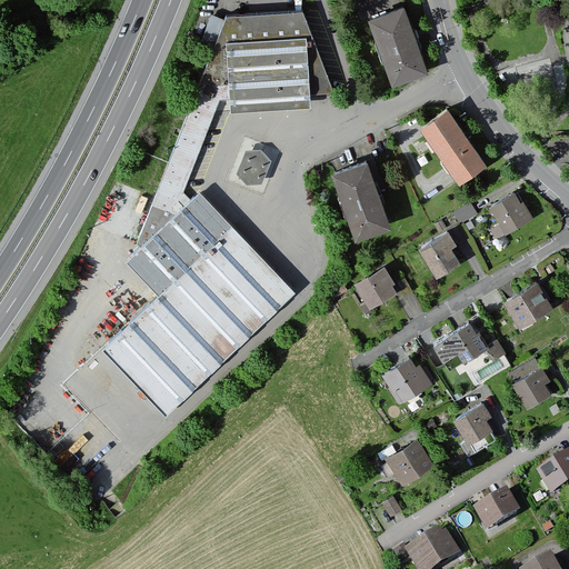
[(405,0),(400,0),(368,10),(391,81),(429,70),(405,0)]
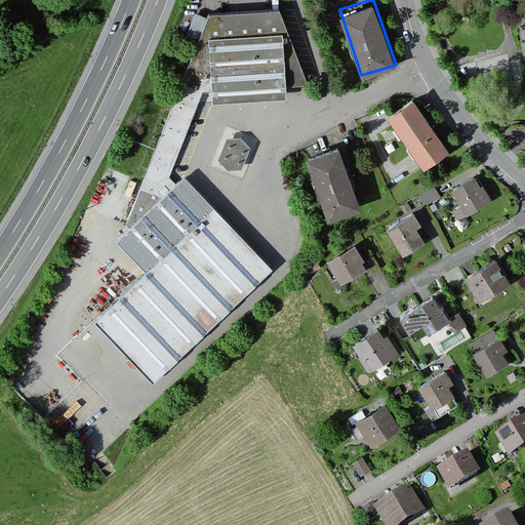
[(280,10),(208,15),(126,224),(130,229),(175,186),(168,178),(200,94),(206,93),(309,87),(307,82),(280,10)]
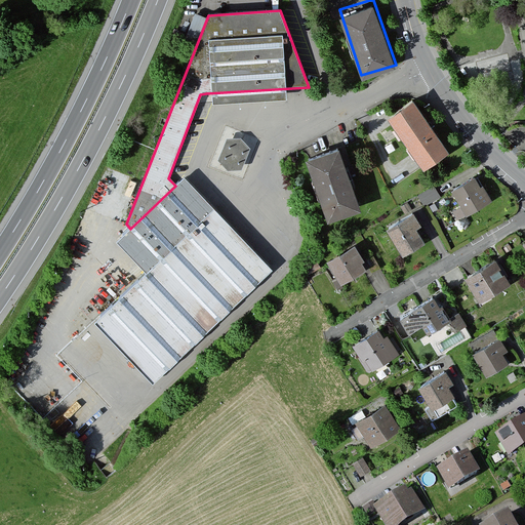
[(286,85),(212,89),(213,105),(287,101),(286,85)]
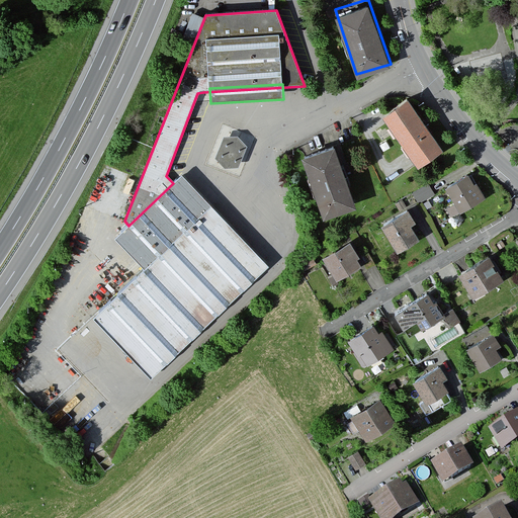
[(408,102),(382,119),(417,168),(441,151),(408,102)]
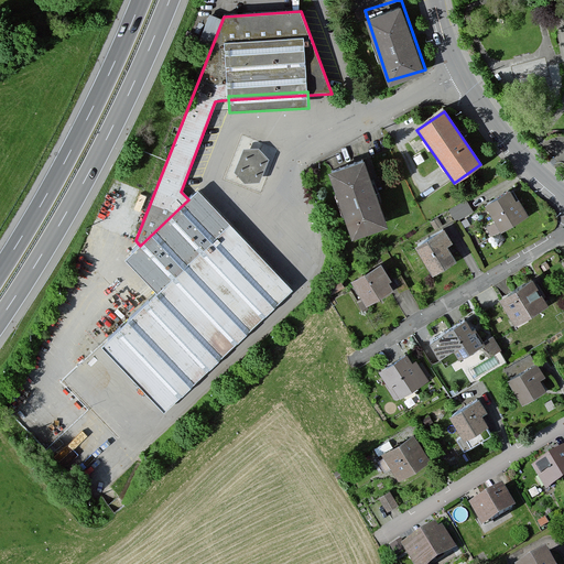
[(243,149),(234,171),(245,183),(259,182),(268,159),(259,148),(243,149)]
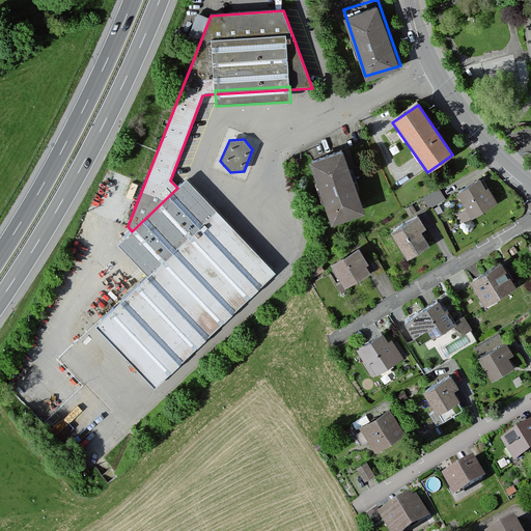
[(340,148),(307,160),(329,221),(362,210),(340,148)]
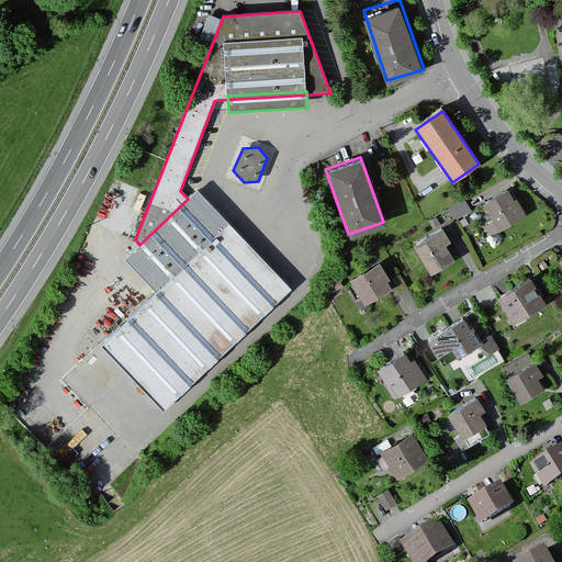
[(510,181),(481,197),(496,225),(526,209),(510,181)]
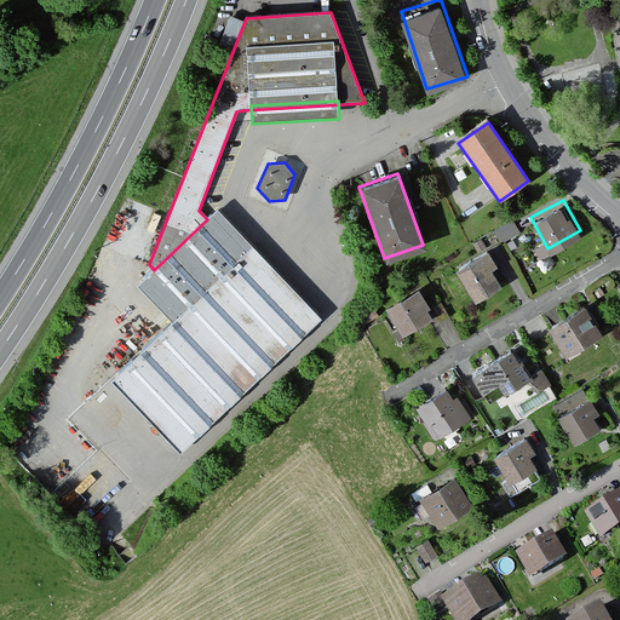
[(171,323),(110,383),(181,455),(321,321),(216,211),(207,219),(154,270),(136,287),(171,323)]
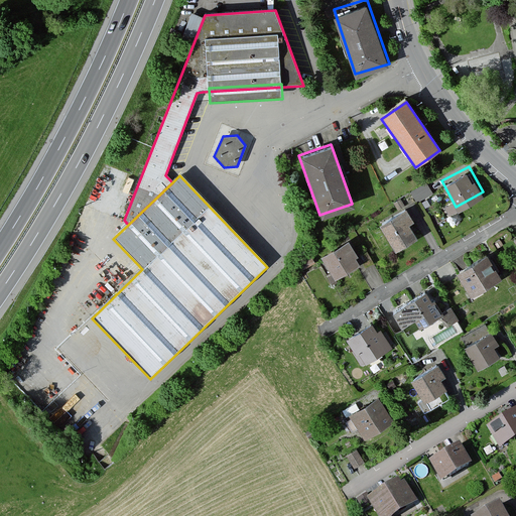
[(416,199),(432,191),(429,182),(412,189),(416,199)]
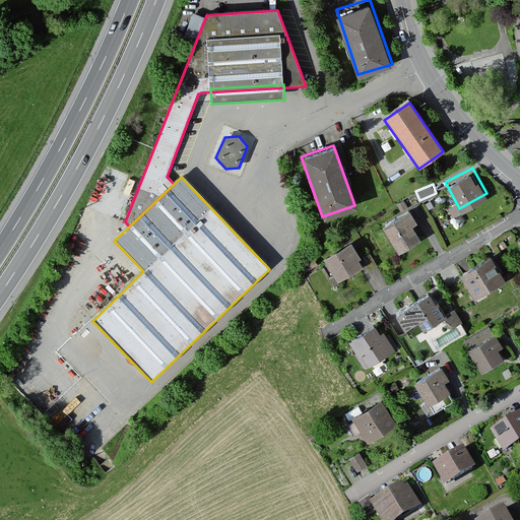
[(412,200),(383,218),(400,247),(430,229),(412,200)]
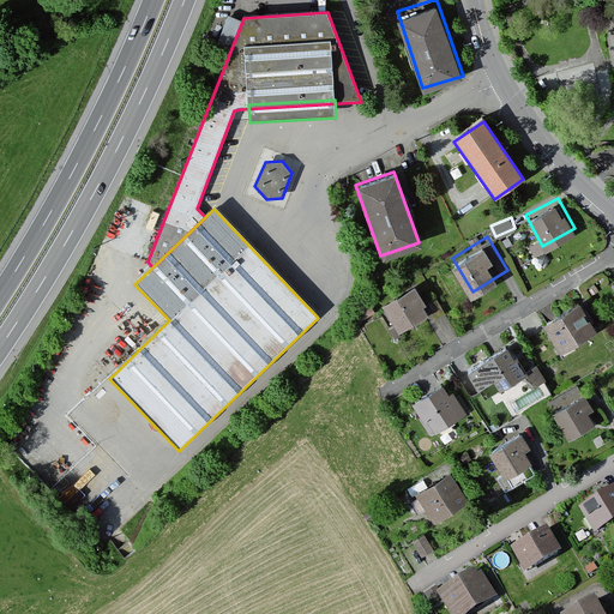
[(419,276),(380,295),(397,329),(435,309),(419,276)]
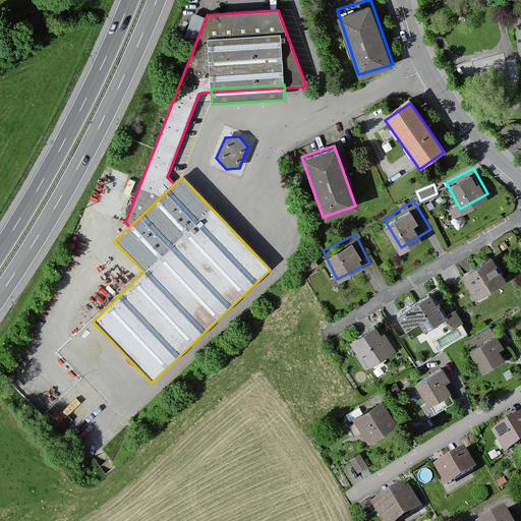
[(496,248),(461,268),(475,294),(510,275),(496,248)]
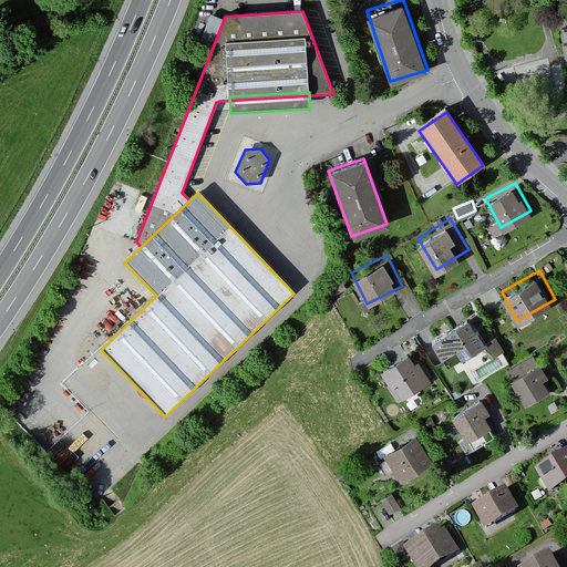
[(471,310),(444,327),(463,357),(490,340),(471,310)]
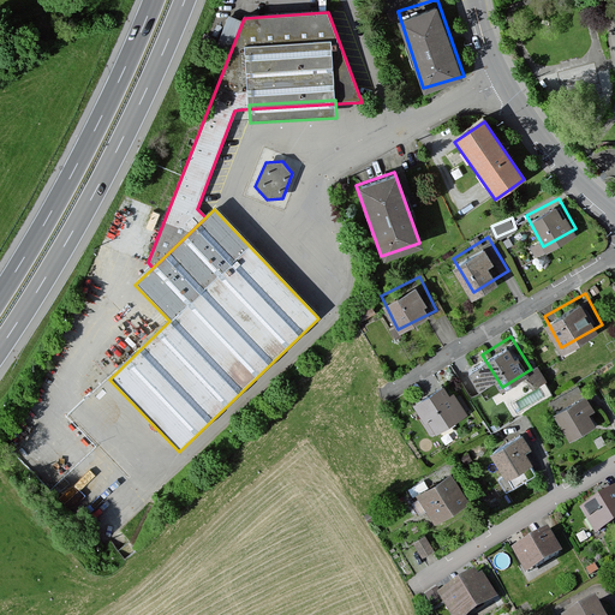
[(452,375),(413,395),(431,429),(470,408),(452,375)]
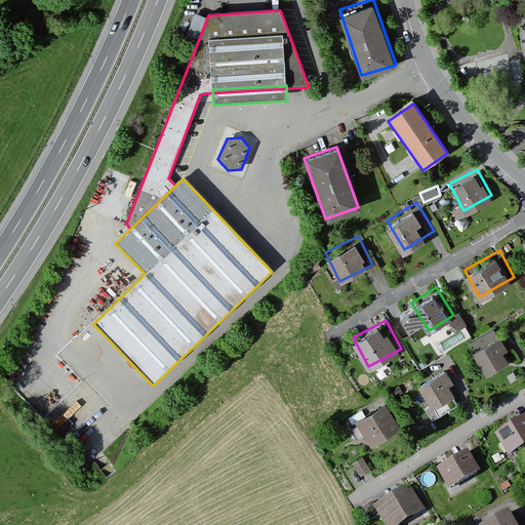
[(503,331),(474,348),(485,370),(515,354),(503,331)]
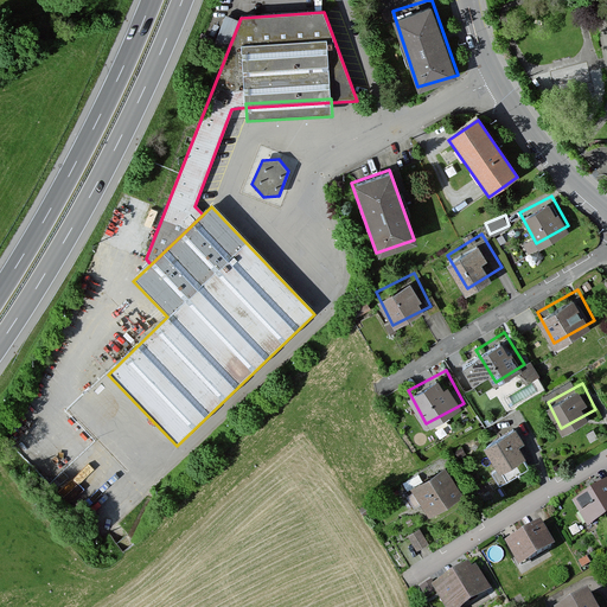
[(518,422),(483,440),(503,478),(537,460),(518,422)]
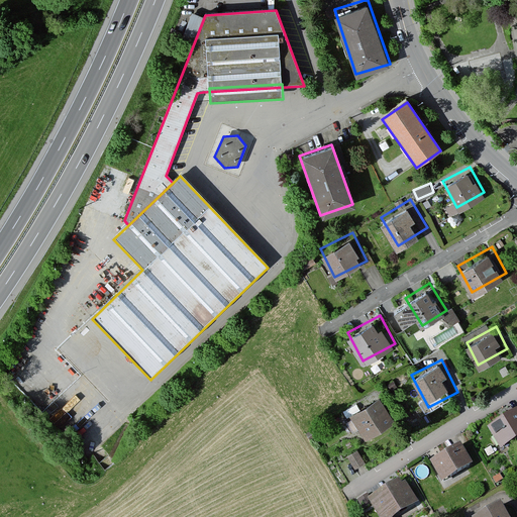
[(382,393),(349,412),(365,438),(398,418),(382,393)]
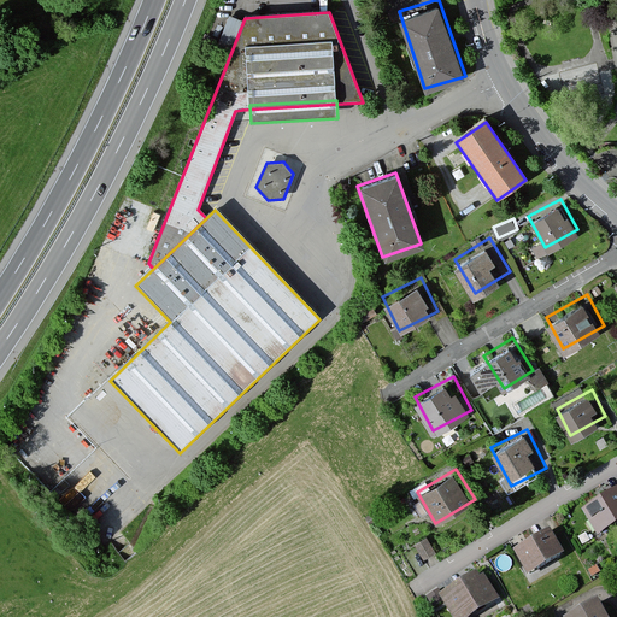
[(616,488),(582,506),(594,532),(616,519),(616,488)]
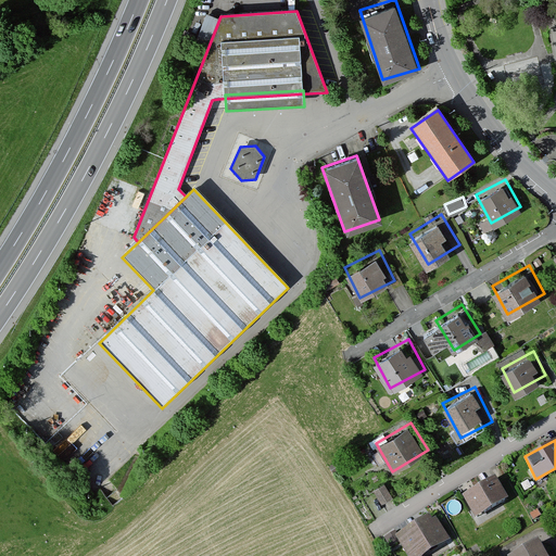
[(496,475),(464,494),(477,516),(509,496),(496,475)]
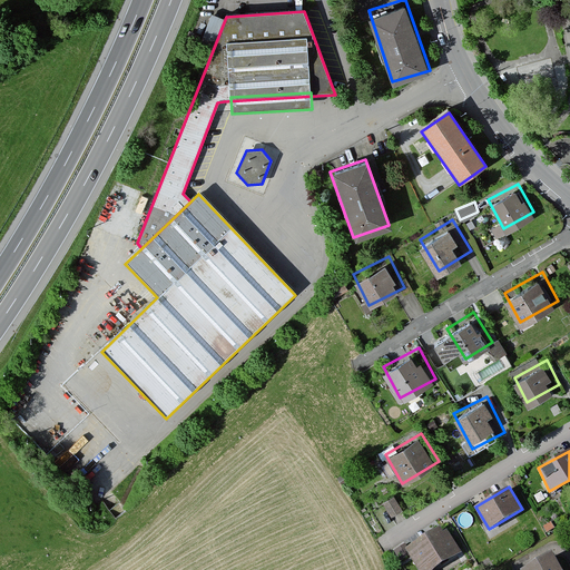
[(383,501),(392,516),(403,509),(394,494),(383,501)]
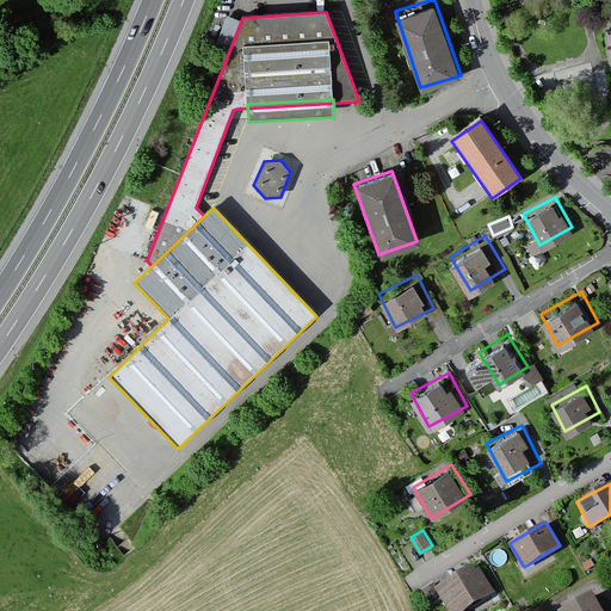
[(479,563),(436,587),(449,610),(464,610),(495,594),(479,563)]
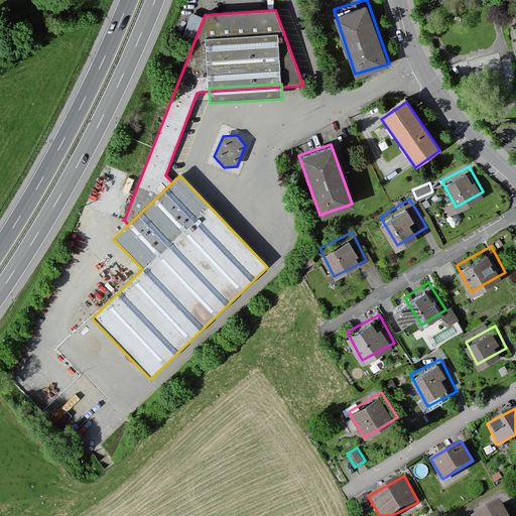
[(501,496),(472,515),(471,515),(511,515),(513,515),(501,496)]
